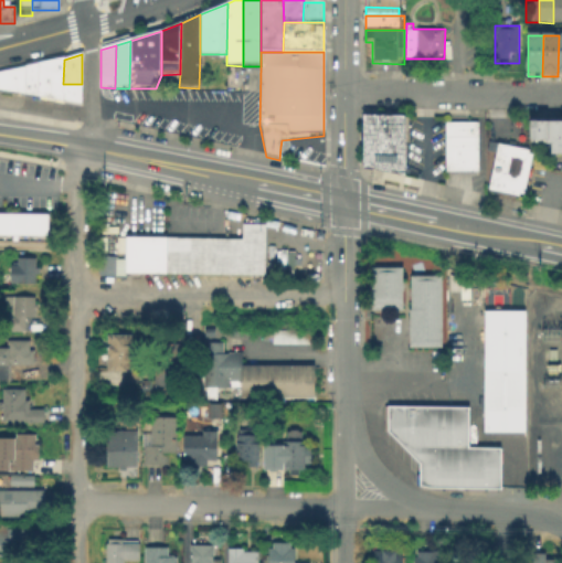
[(39,65),(64,60),(63,84),(38,83),(39,65)]
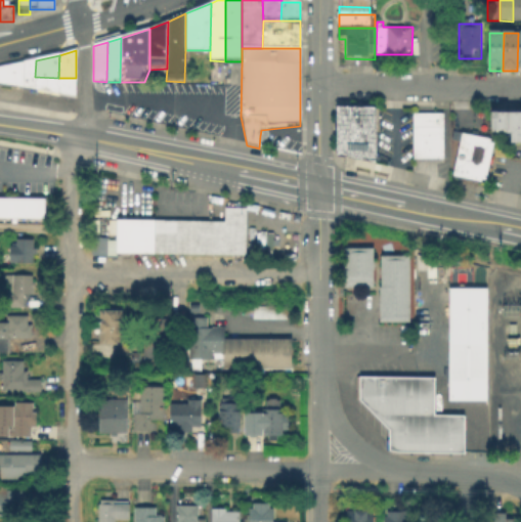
[(35,92),(23,89),(23,81),(23,63),(36,60),(35,77),(35,92)]
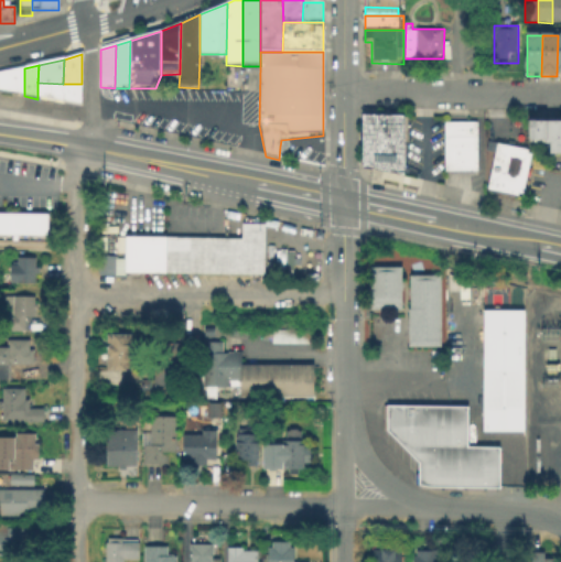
[(0,73),(24,68),(24,87),(0,86),(0,73)]
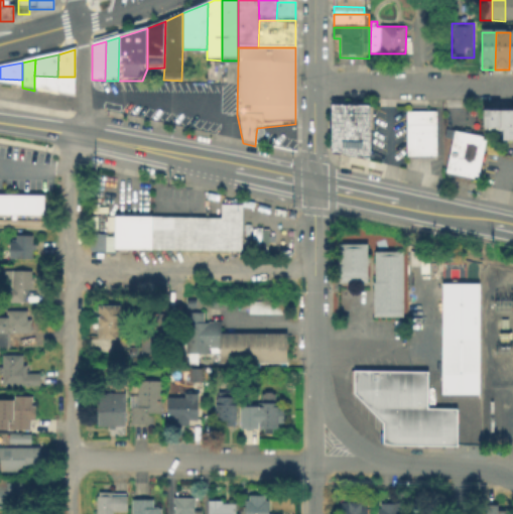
[(57,95),(34,91),(34,76),(57,77),(57,95)]
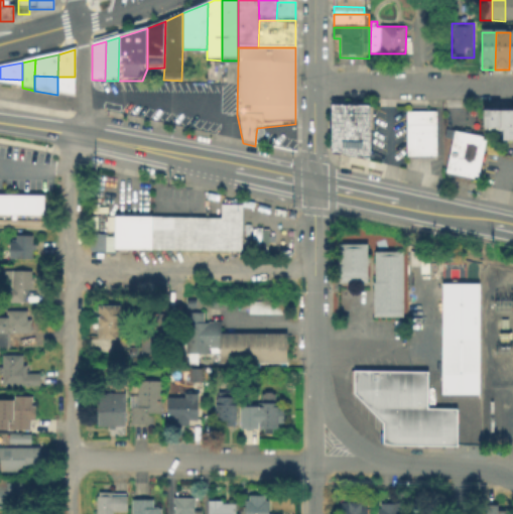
[(75,98),(57,95),(57,77),(75,77),(75,98)]
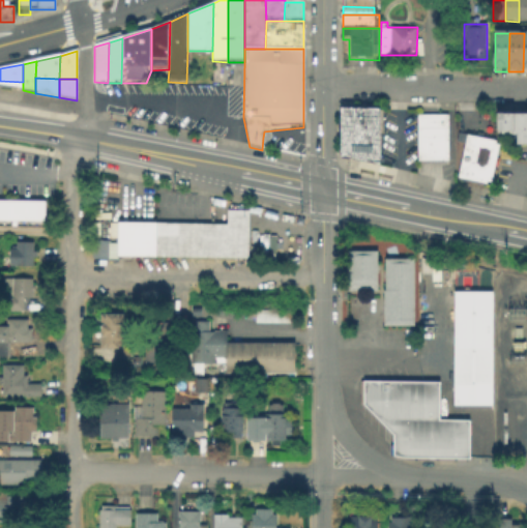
[(23,90),(0,85),(0,81),(23,82),(23,90)]
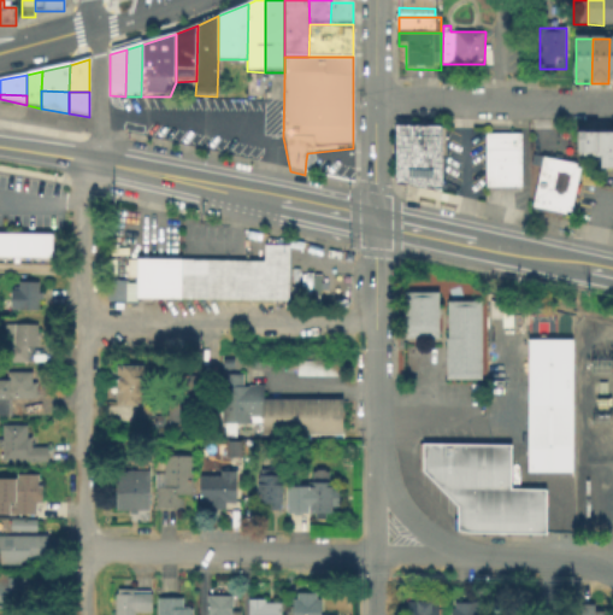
[(443,192),(398,185),(398,128),(443,128),(443,192)]
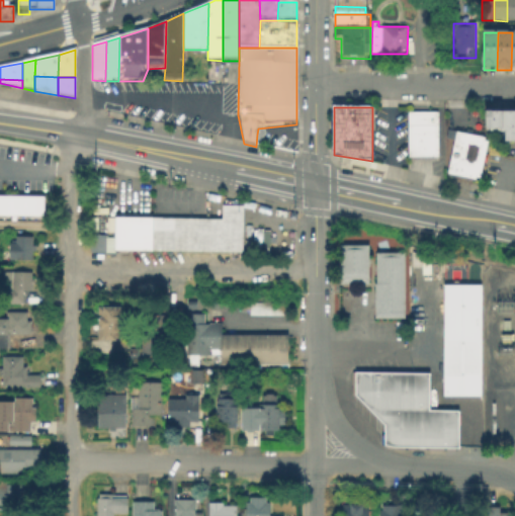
[(487,135),(487,113),(497,113),(497,135),(487,135)]
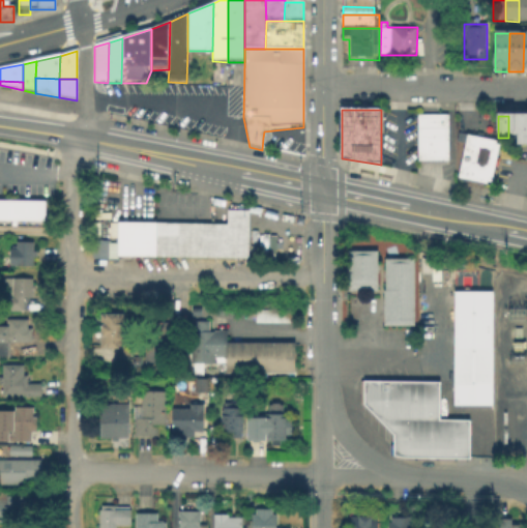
[(508,116),(518,116),(518,138),(508,138),(508,116)]
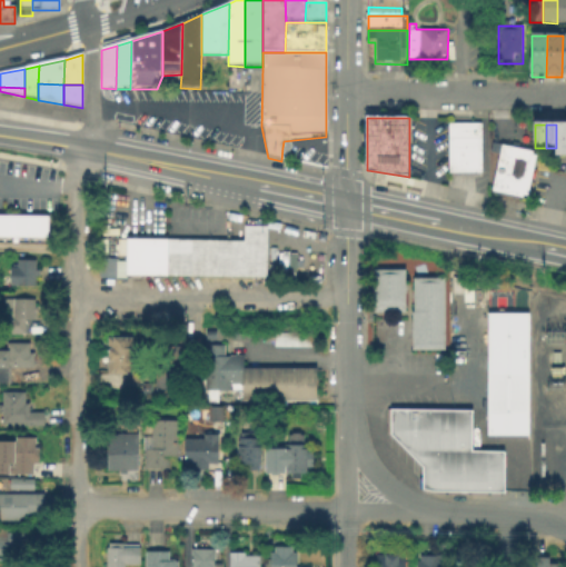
[(556,125),(565,125),(565,158),(556,158),(556,148),(556,125)]
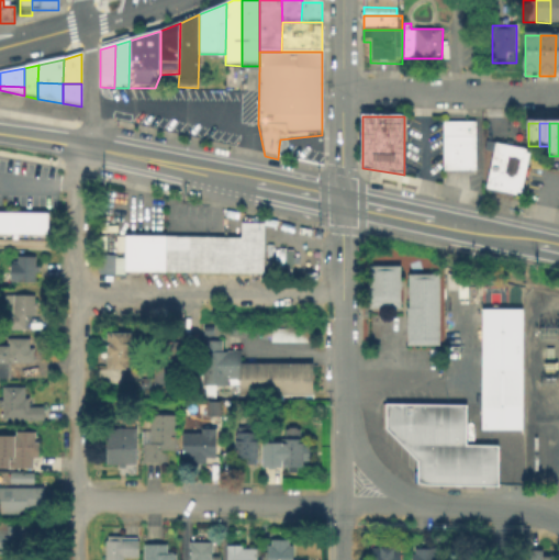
[(477,174),(444,174),(444,125),(477,125),(477,174)]
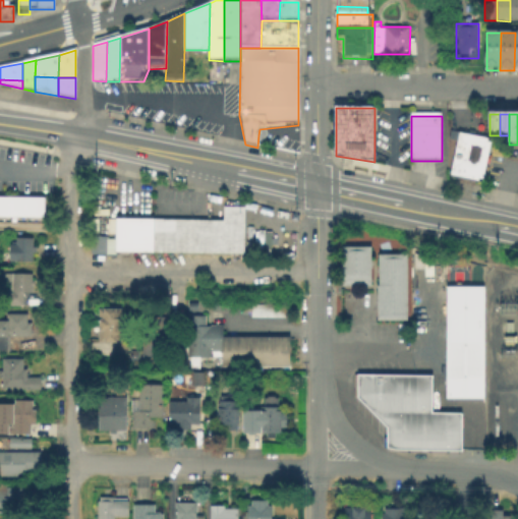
[(484,186),(450,178),(457,146),(449,143),(451,133),(487,141),(486,145),(494,147),(484,186)]
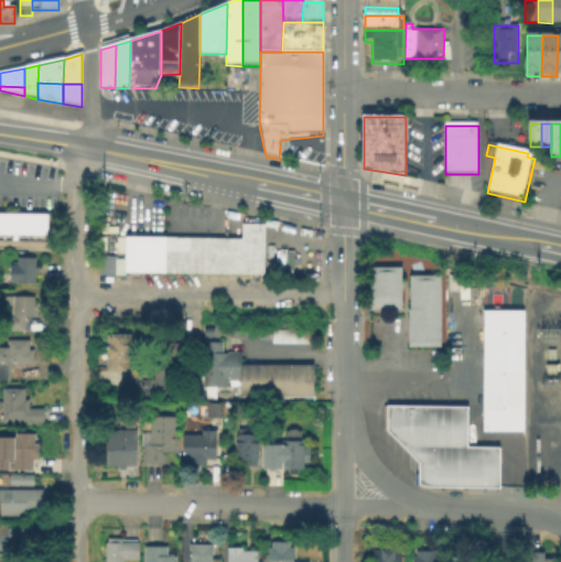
[(0,213),(12,214),(12,234),(0,233),(0,213)]
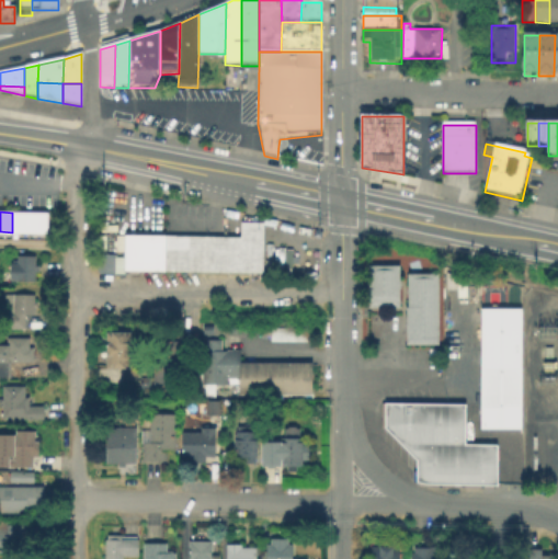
[(12,232),(12,213),(30,213),(30,232),(12,232)]
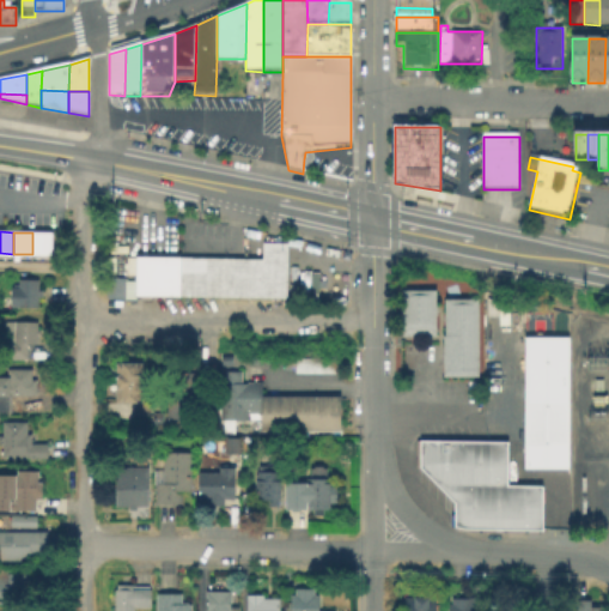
[(32,233),(53,233),(53,254),(32,254),(32,233)]
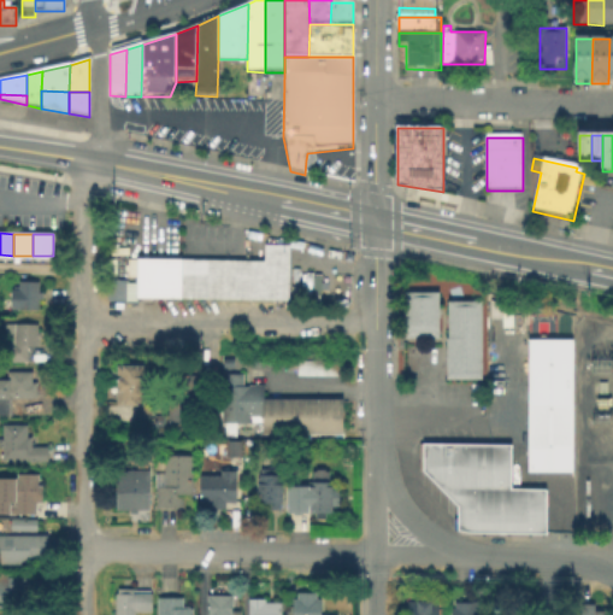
[(208,259),(265,259),(265,244),(292,244),(290,299),(208,298),(208,259)]
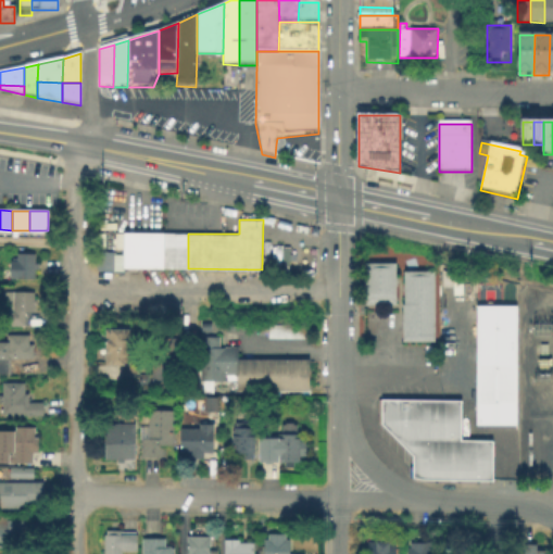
[(163,268),(124,268),(124,273),(113,273),(114,255),(123,255),(123,234),(164,234),(163,268)]
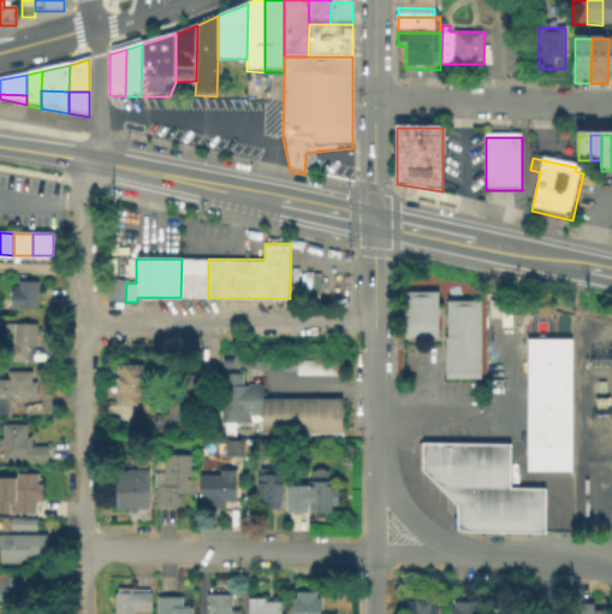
[(208,297),(180,297),(182,259),(208,259),(208,297)]
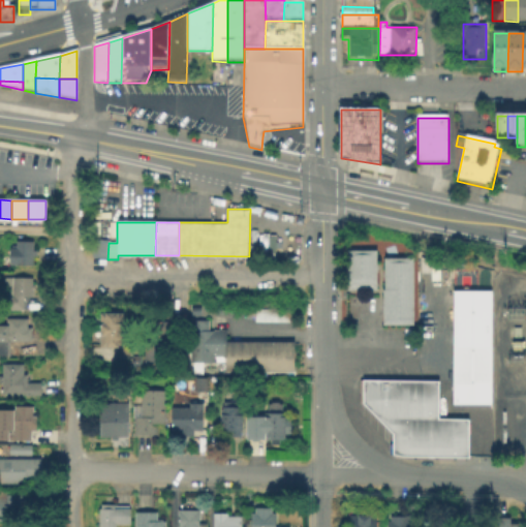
[(34,266),(9,266),(9,248),(17,248),(17,241),(34,241),(34,251),(38,251),(38,258),(34,258),(34,266)]
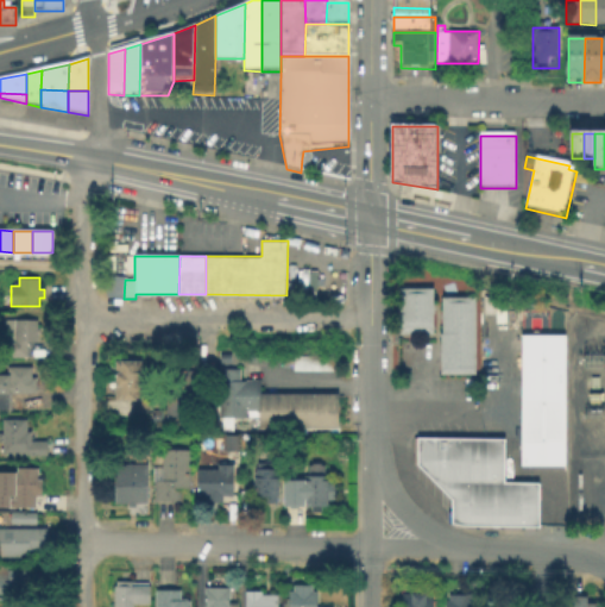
[(434,335),(399,335),(398,288),(433,288),(434,335)]
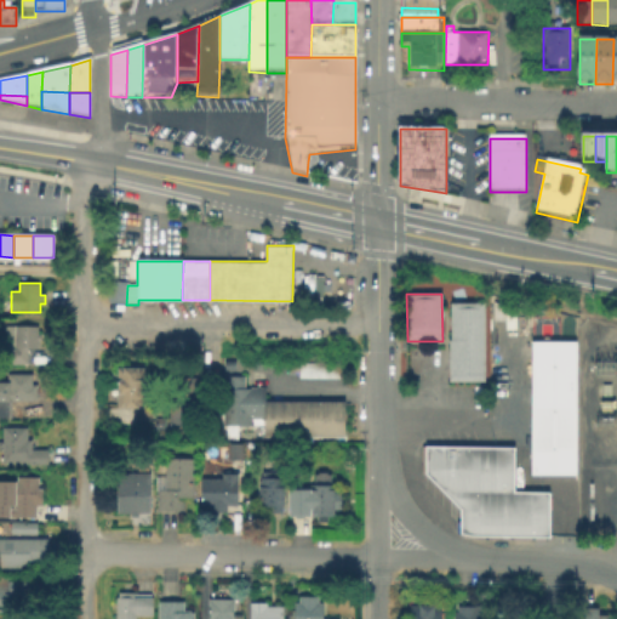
[(451,381),(450,304),(486,304),(486,381),(451,381)]
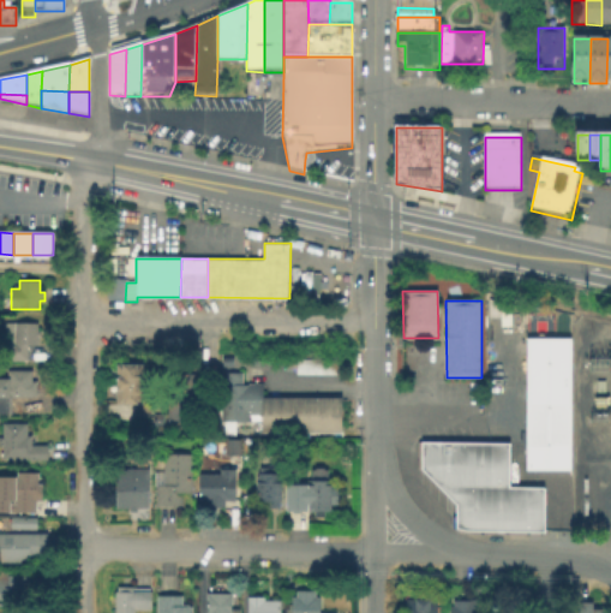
[(39,345),(28,345),(28,362),(5,361),(5,322),(39,323),(39,345)]
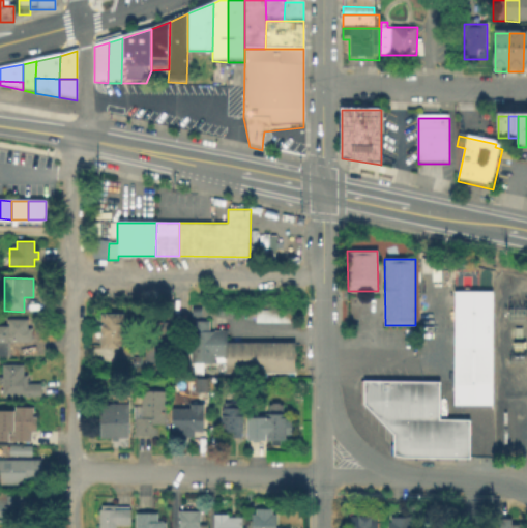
[(493,407),(455,407),(455,292),(477,292),(493,292),(493,407)]
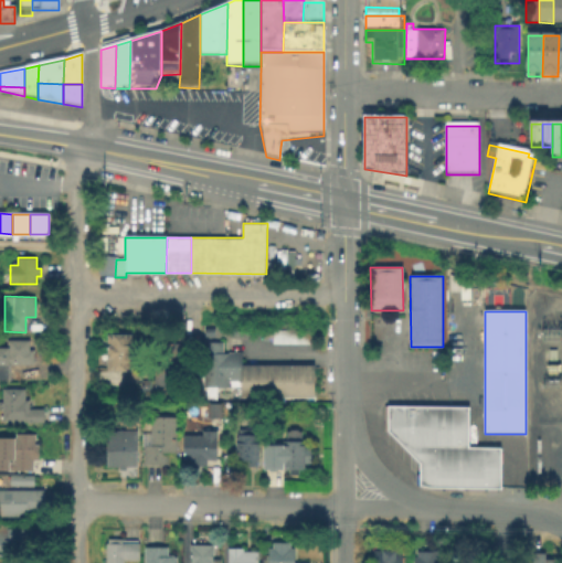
[(314,344),(273,344),(273,331),(314,331),(314,344)]
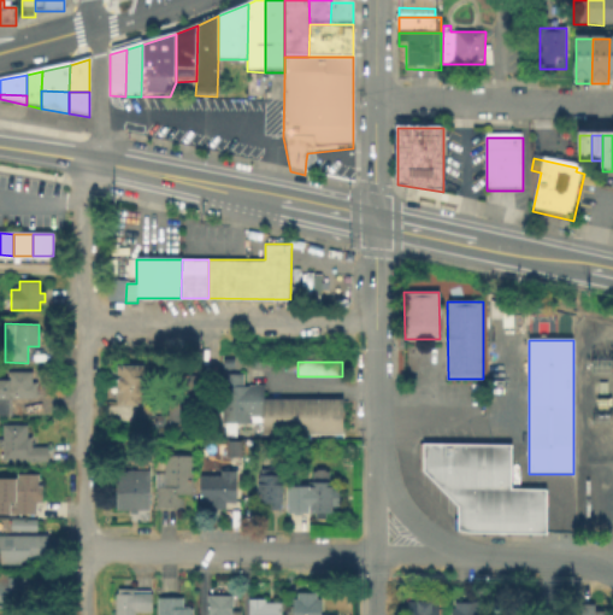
[(143,408),(117,406),(118,364),(145,365),(143,408)]
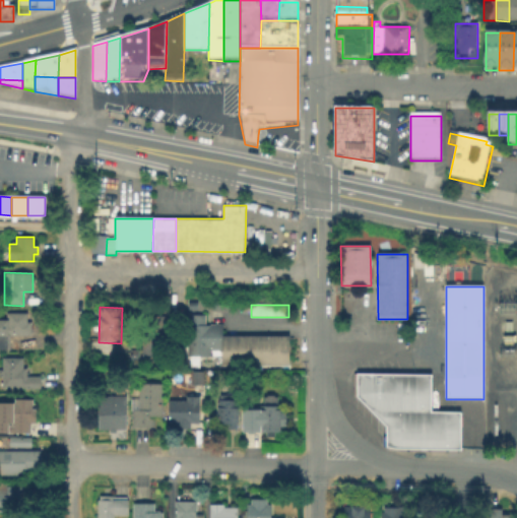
[(33,335),(9,335),(9,350),(0,350),(0,320),(6,320),(6,313),(26,313),(26,323),(33,323),(33,335)]
